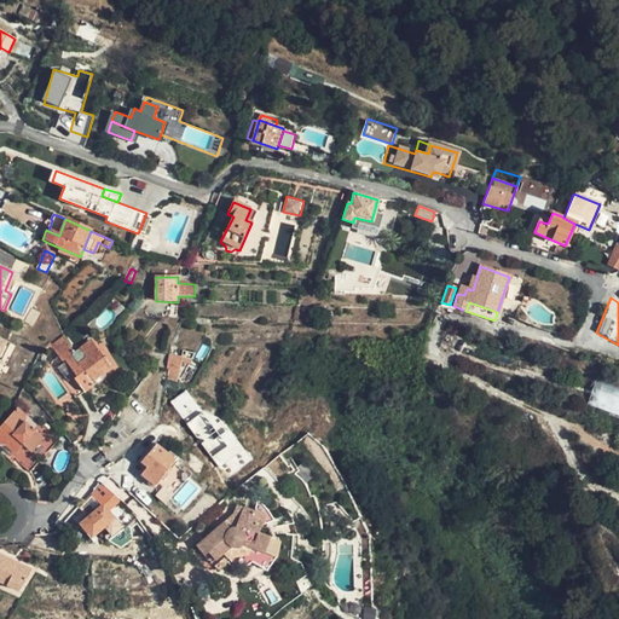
[(63,360),(71,354),(61,340),(52,345),(63,360)]
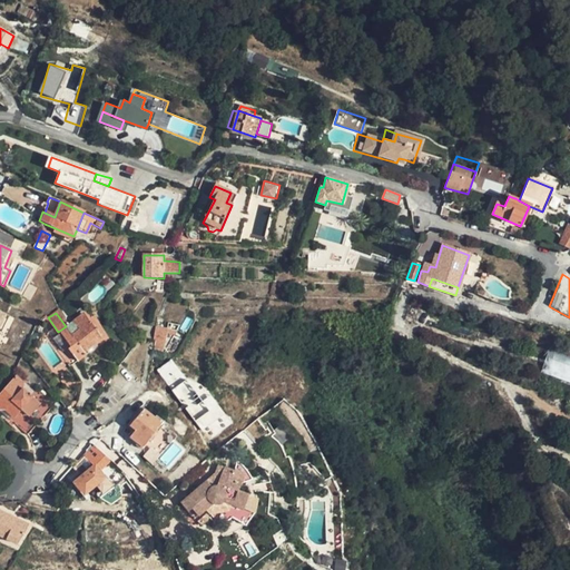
[(94,332),(89,326),(82,315),(66,326),(58,332),(69,349),(67,350),(76,362),(86,356),(82,352),(99,340),(94,332)]
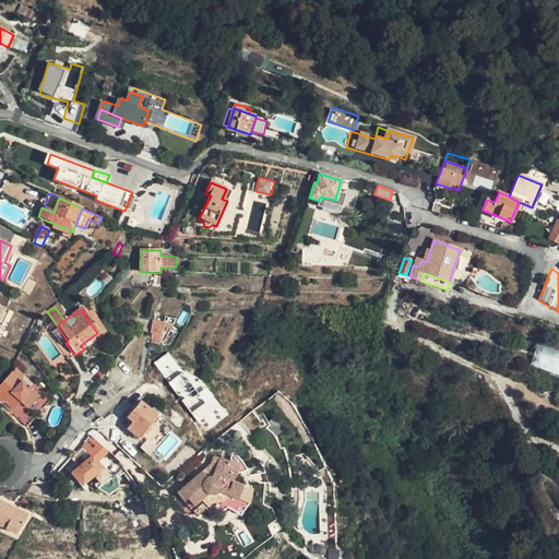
[(135,326),(137,320),(126,317),(123,323),(135,326)]
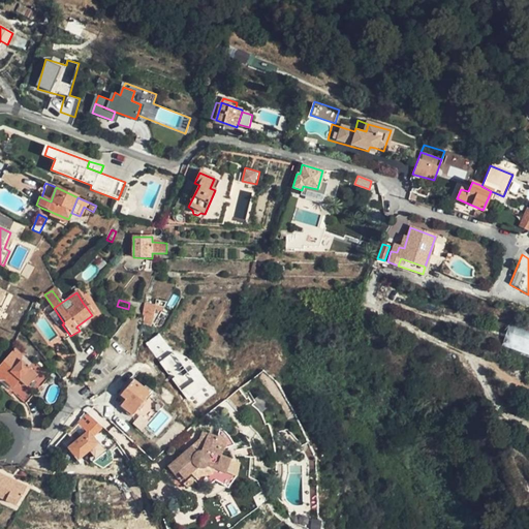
[(151,327),(153,311),(154,307),(144,305),(143,316),(145,317),(144,324),(151,327)]
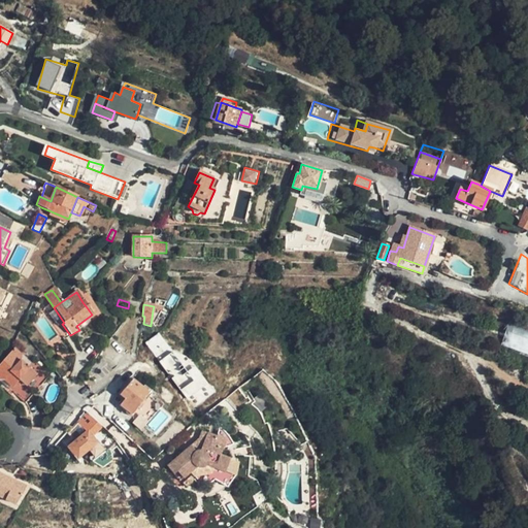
[(527,327),(496,315),(486,339),(527,356),(527,327)]
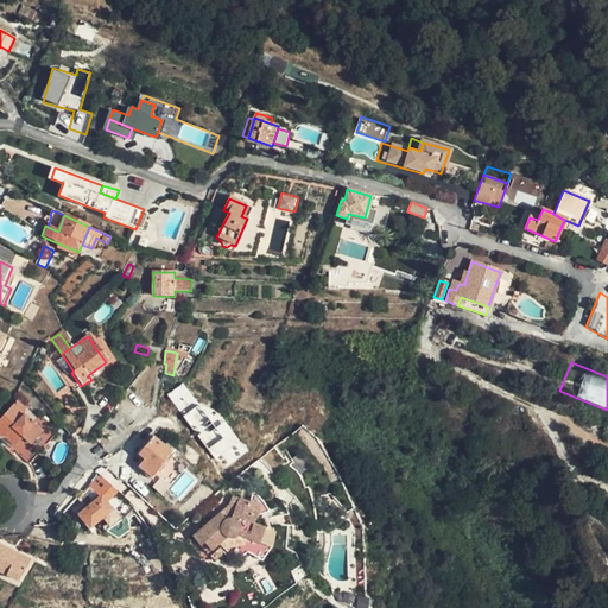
[(169,393),(223,469),(245,454),(190,378),(169,393)]
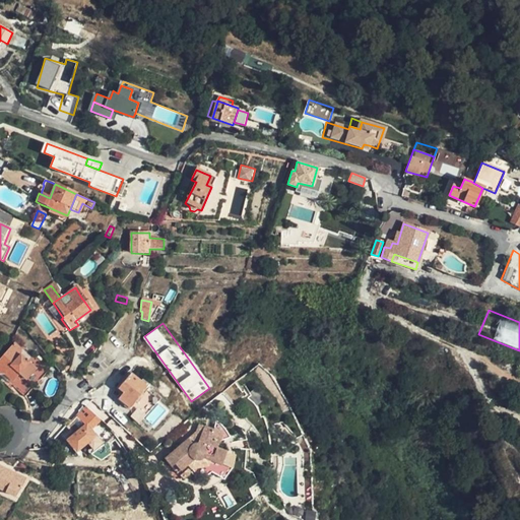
[(7,375),(14,381),(20,374),(28,380),(38,369),(23,355),(22,349),(16,343),(0,361),(0,372),(2,375),(7,375)]
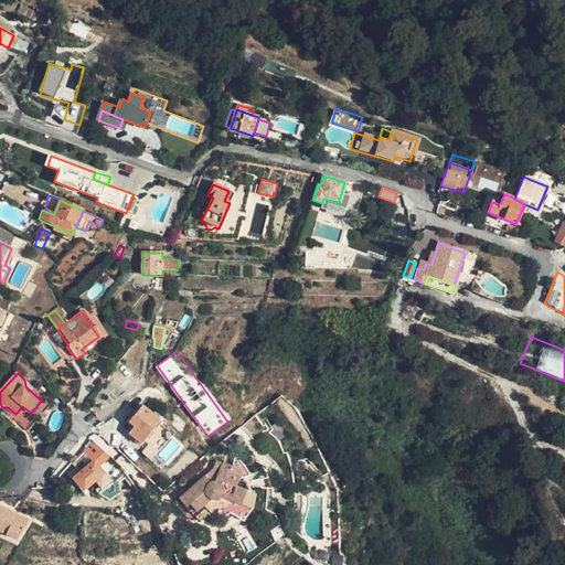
[(22,406),(16,414),(13,417),(28,432),(39,420),(31,413),(22,406)]
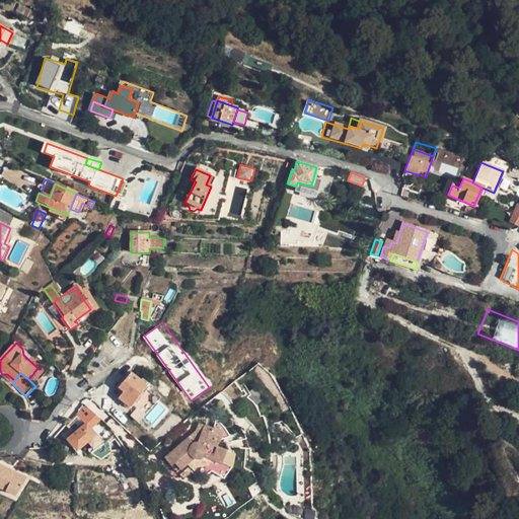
[(131,405),(147,385),(131,373),(120,387),(124,391),(119,397),(131,405)]
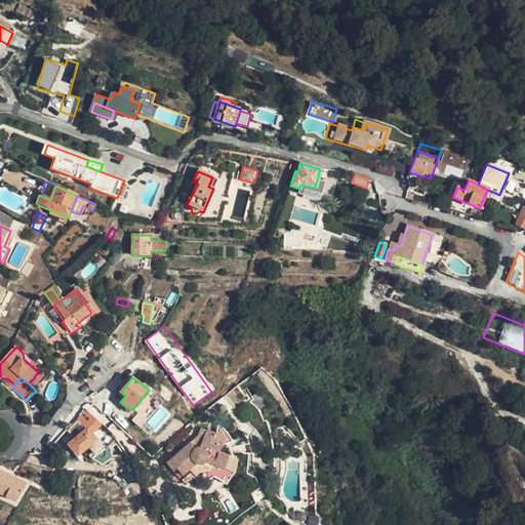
[(239,397),(233,389),(225,395),(232,403),(239,397)]
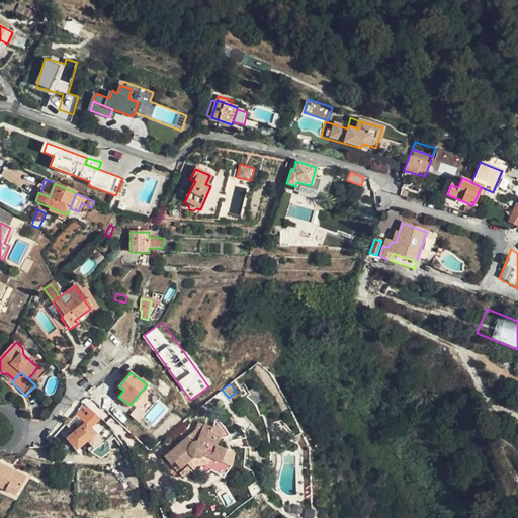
[(146,391),(140,407),(150,410),(156,394),(146,391)]
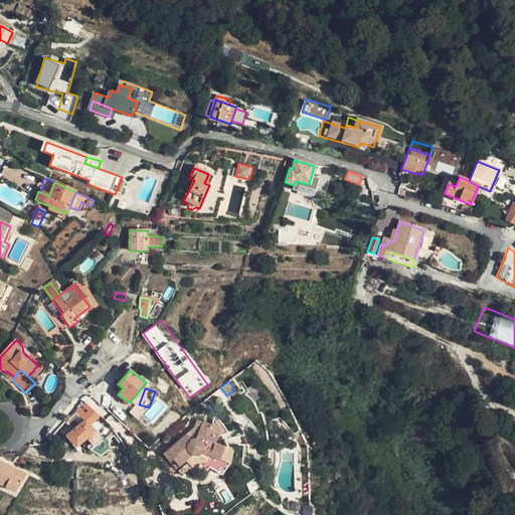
[(139,418),(146,409),(137,402),(130,411),(139,418)]
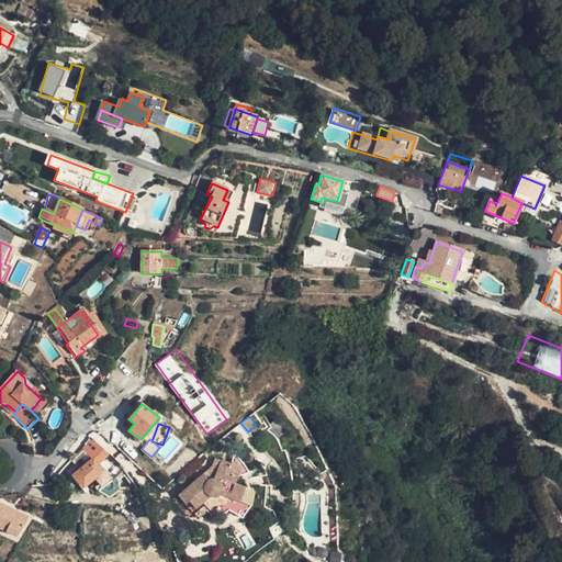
[(93,440),(77,457),(85,467),(75,475),(83,486),(103,470),(93,459),(103,451),(93,440)]
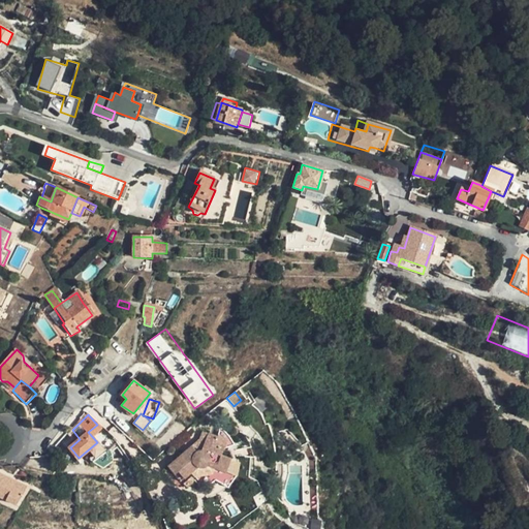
[(169,466),(177,473),(181,469),(187,475),(183,480),(192,490),(201,481),(216,483),(232,473),(236,459),(229,457),(231,446),(221,443),(223,436),(207,432),(203,448),(199,448),(197,449),(193,444),(169,466)]
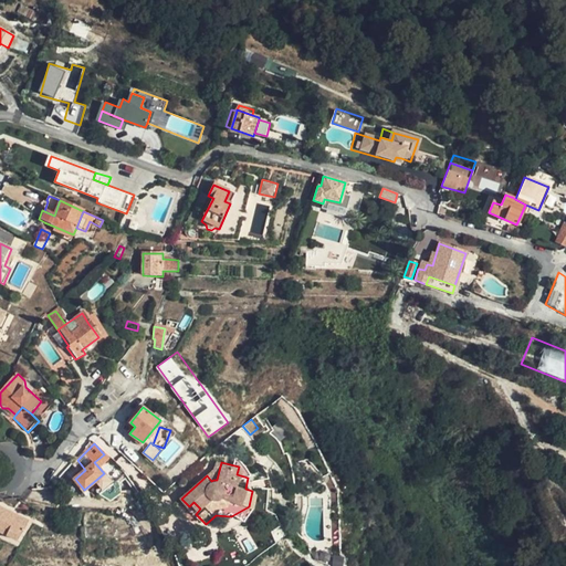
[(194,502),(189,506),(196,514),(200,509),(194,502)]
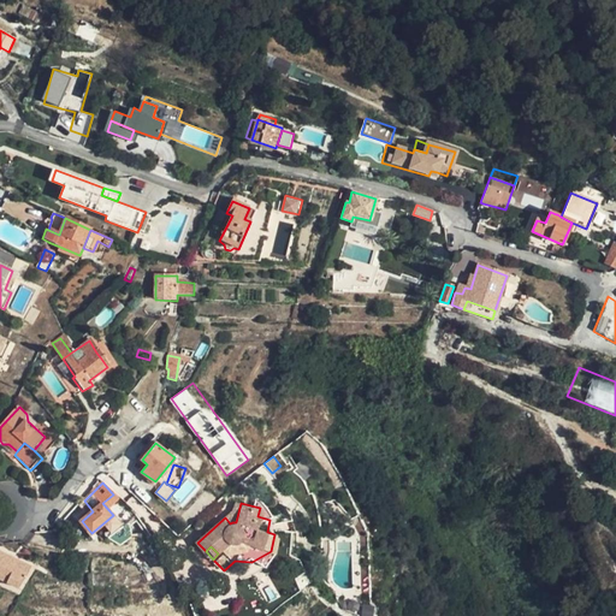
[(30,566),(0,548),(0,575),(19,586),(30,566)]
